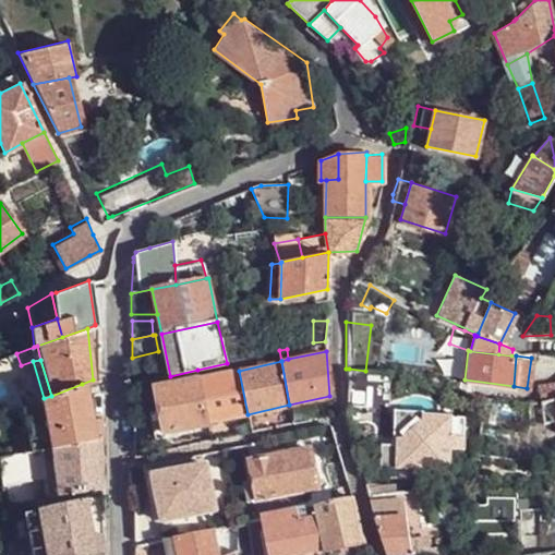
[(365,371),(349,369),(348,402),(348,403),(350,405),(388,408),(390,372),(388,372),(365,371)]
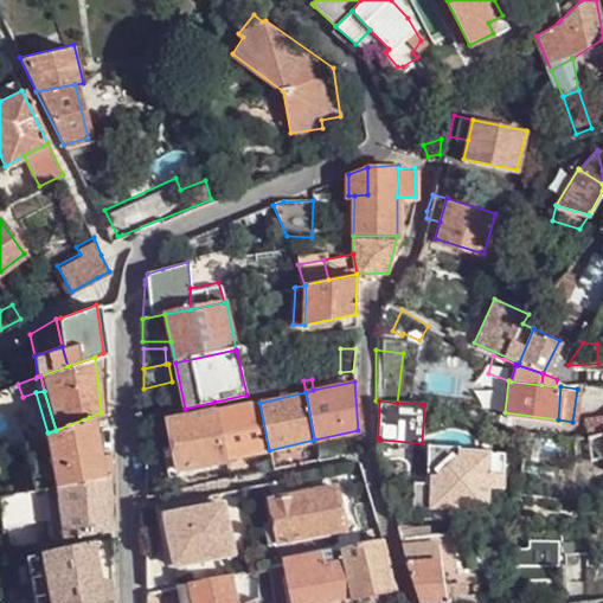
[(269,450),(260,403),(217,412),(225,460),(269,450)]
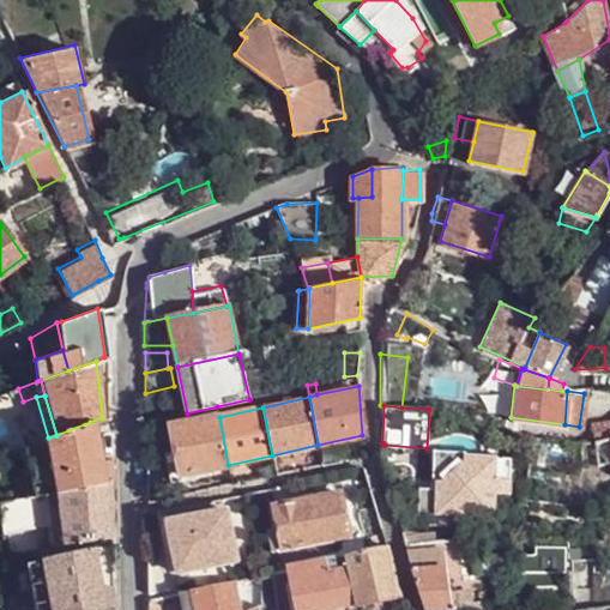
[(228,465),(219,417),(170,428),(175,452),(180,475),(228,465)]
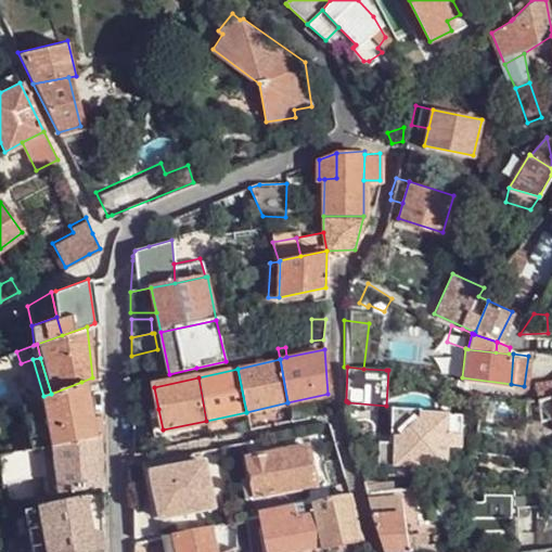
[(535,383),(537,398),(551,394),(551,380),(535,383)]
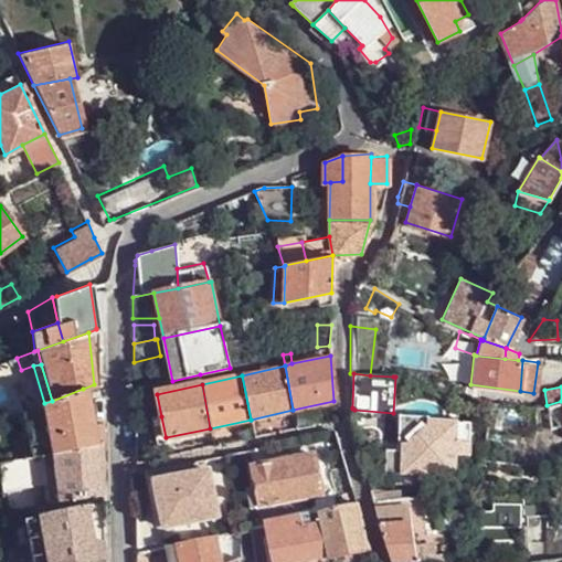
[(88,409),(83,389),(52,401),(44,403),(38,405),(48,449),(49,449),(95,439),(92,423),(88,409)]
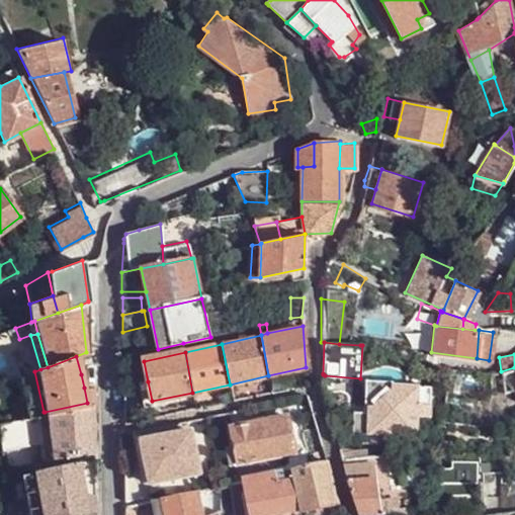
[(514,385),(514,367),(501,371),(503,388),(514,385)]
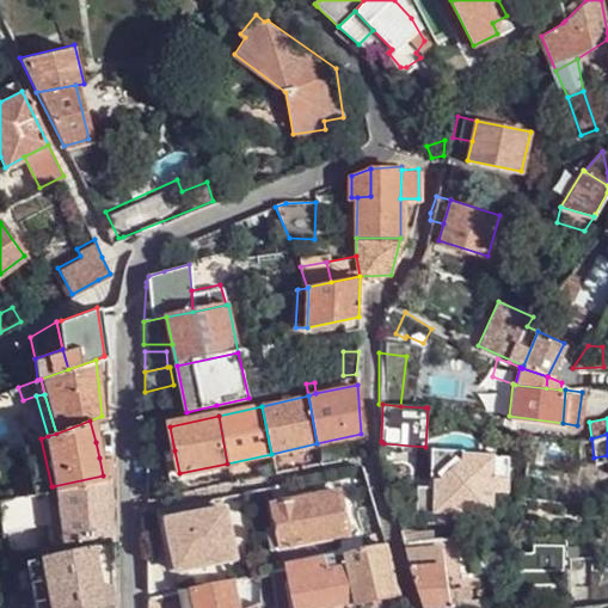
[(51,486),(41,438),(22,447),(31,491),(43,489),(51,486)]
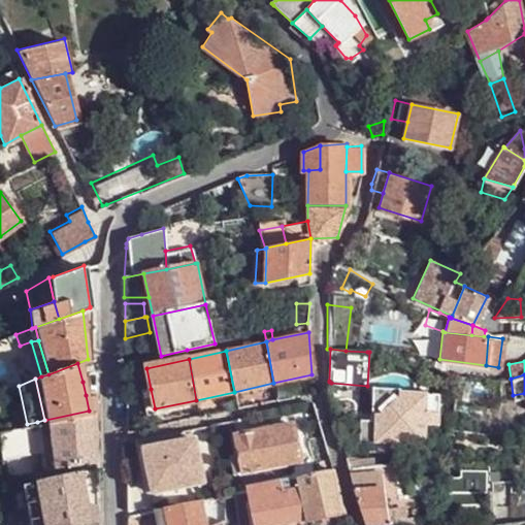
[(94,393),(93,380),(83,382),(86,395),(94,393)]
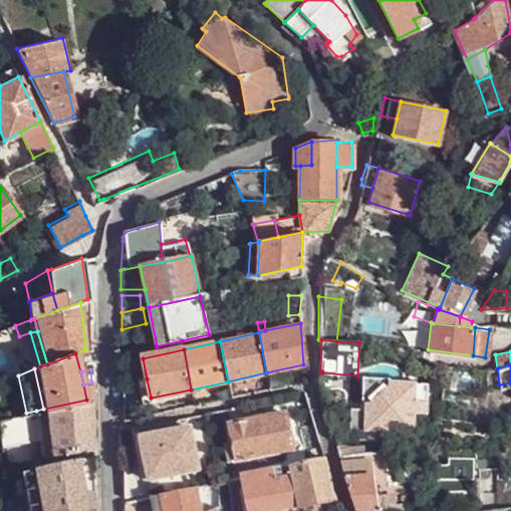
[(428,413),(429,385),(388,381),(389,378),(363,376),(361,408),(350,408),(349,429),(358,429),(357,438),(378,440),(379,431),(414,433),(415,413),(428,413)]
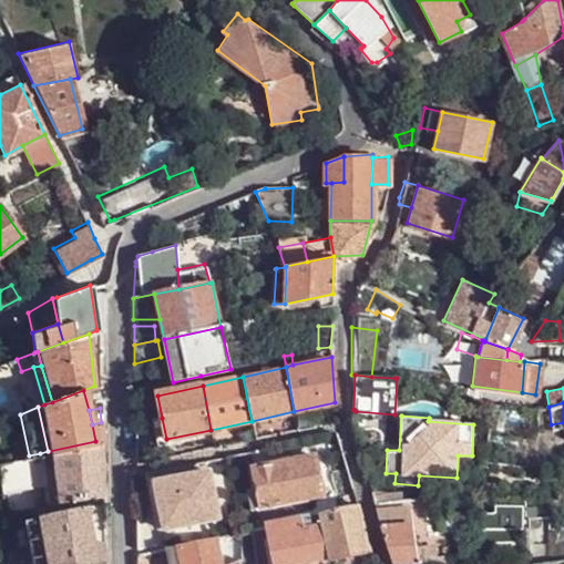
[(162,418),(153,420),(157,441),(166,439),(162,418)]
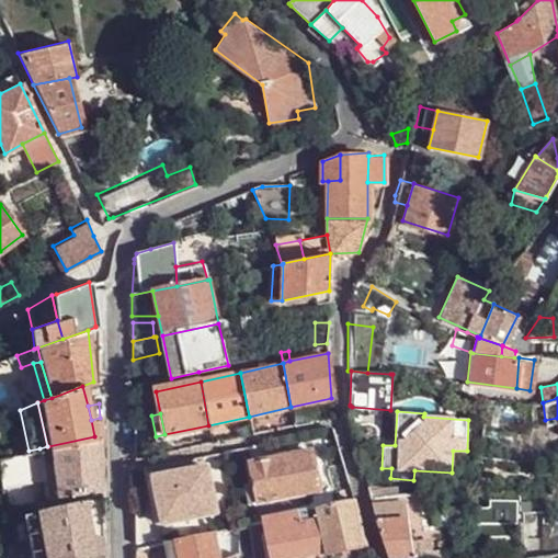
[(100,435),(100,418),(91,420),(94,436),(100,435)]
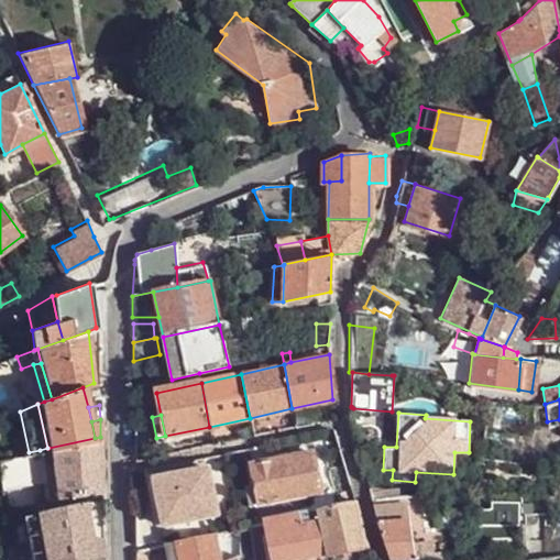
[(100,490),(100,437),(95,438),(48,448),(55,497),(100,490)]
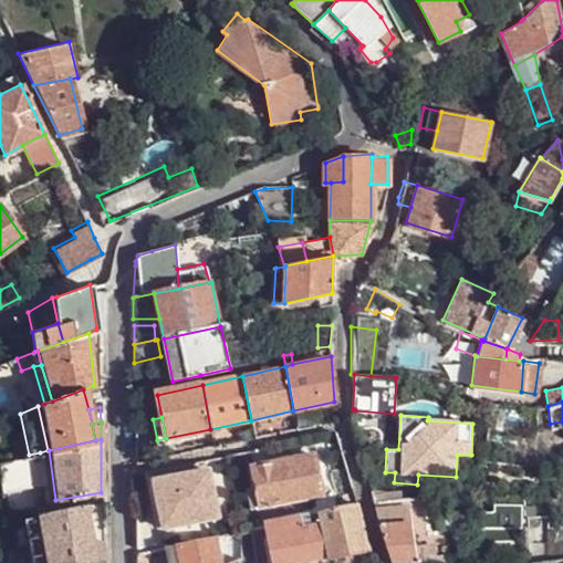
[(48,450),(40,452),(29,455),(0,461),(0,471),(4,491),(42,483),(43,501),(55,500),(49,450),(48,450)]
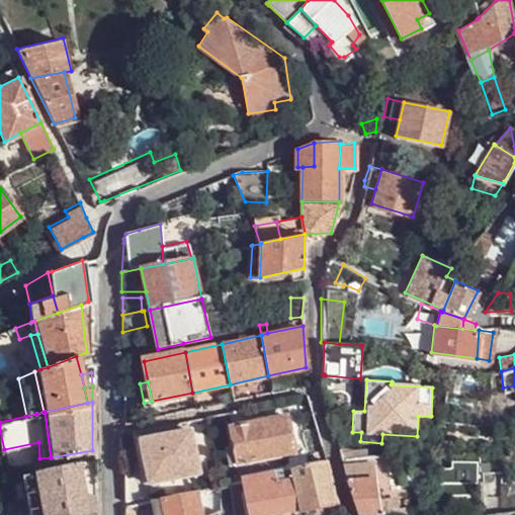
[(293,450),(286,412),(230,424),(238,461),(293,450)]
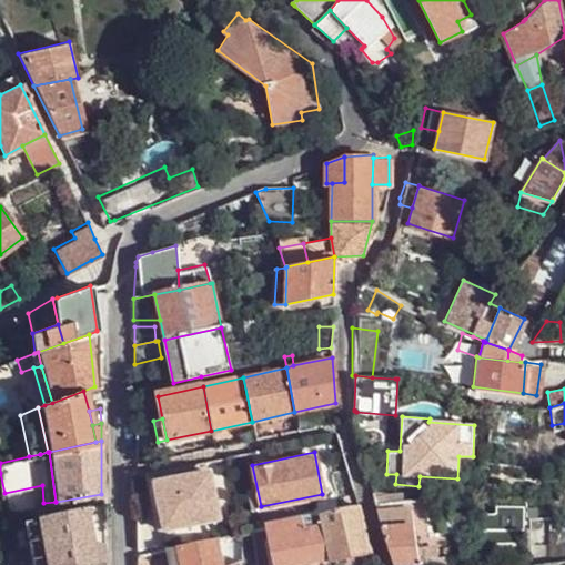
[(218,515),(209,475),(154,486),(163,528),(218,515)]
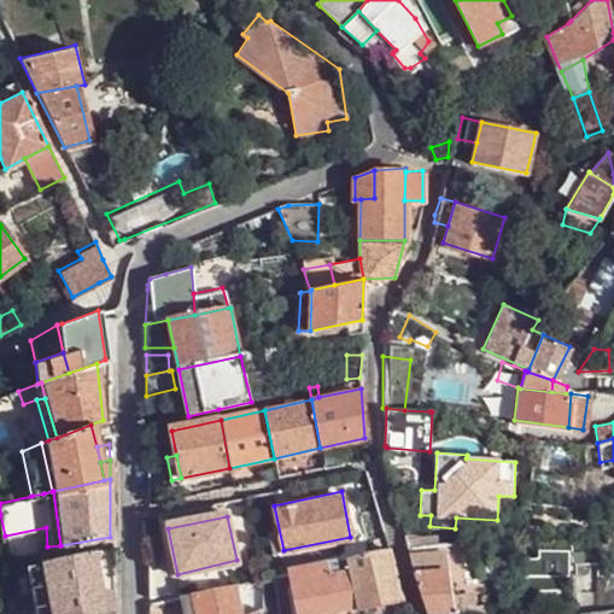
[(437,533),(403,534),(408,553),(439,551),(437,533)]
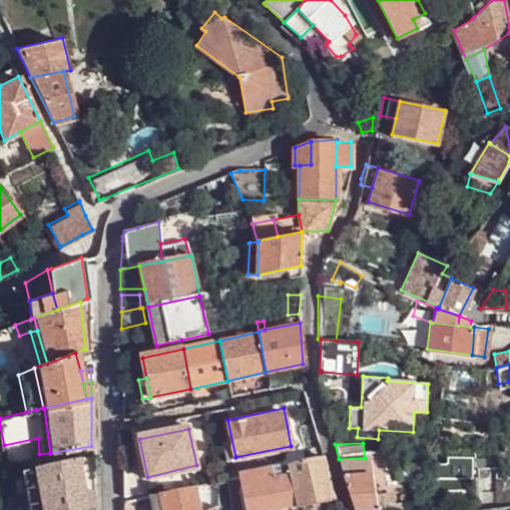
[(458,473),(457,453),(446,453),(446,473),(458,473)]
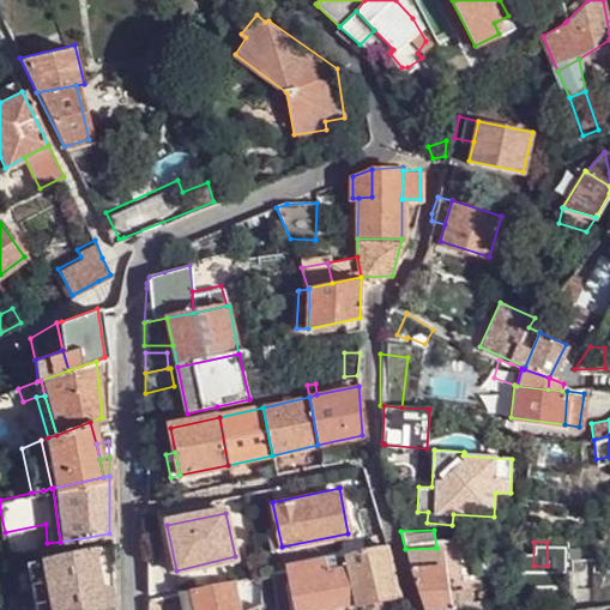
[(547,542),(548,566),(568,565),(568,542),(547,542)]
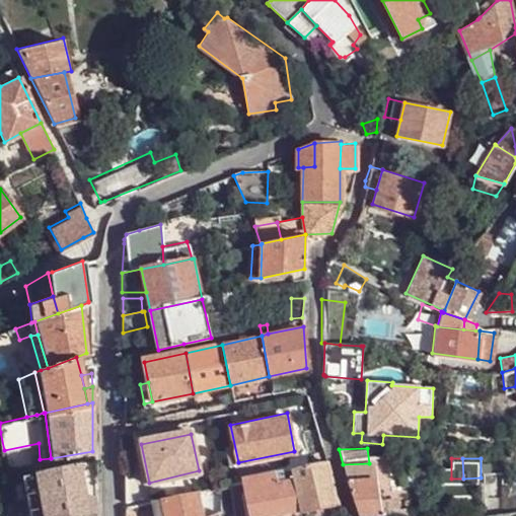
[(336,501),(325,460),(292,467),(294,476),(295,476),(302,508),(336,501)]
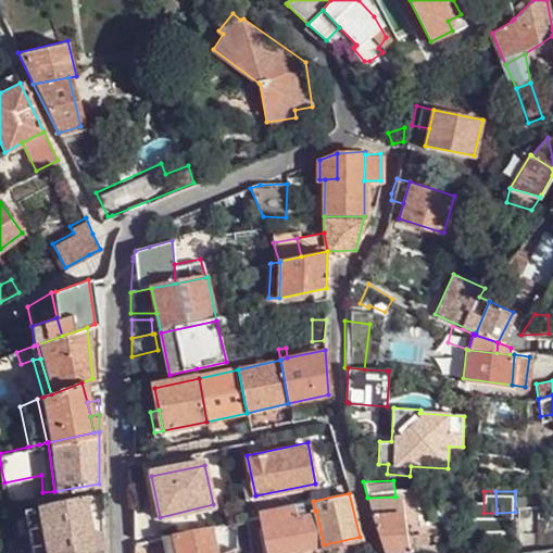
[(95,552),(101,552),(98,529),(89,531),(83,495),(35,506),(45,552),(95,552)]
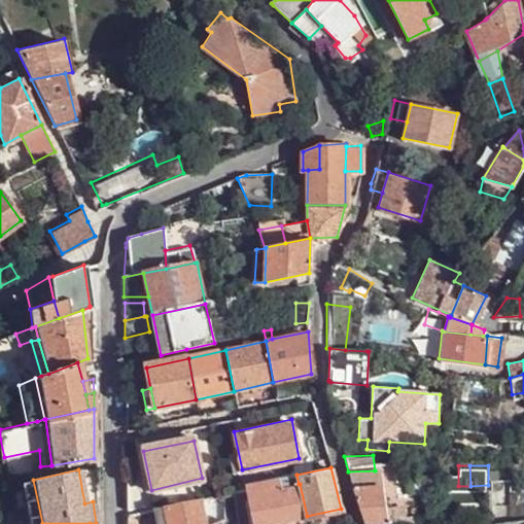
[(382,486),(380,469),(375,470),(348,472),(352,489),(382,486)]
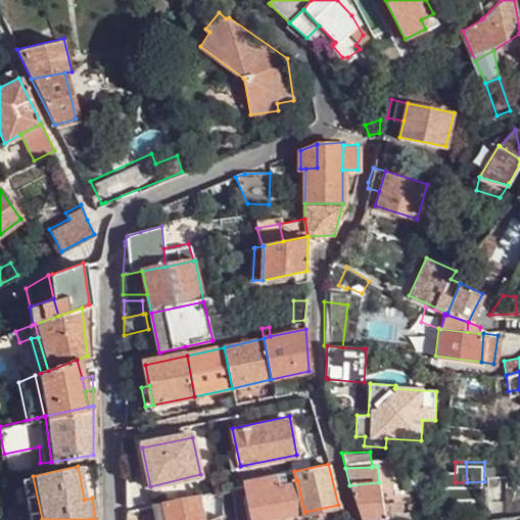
[(284,472),(246,481),(253,519),(304,519),(302,513),(304,512),(297,480),(296,480),(287,483),(284,472)]
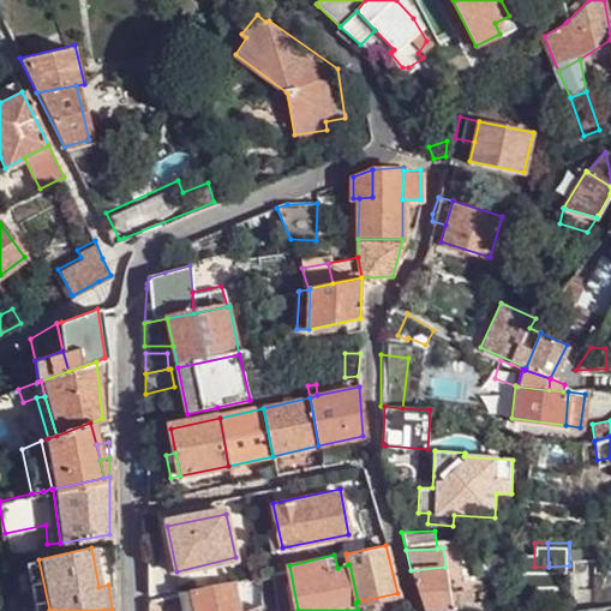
[(49,610),(39,559),(23,562),(34,610),(49,610)]
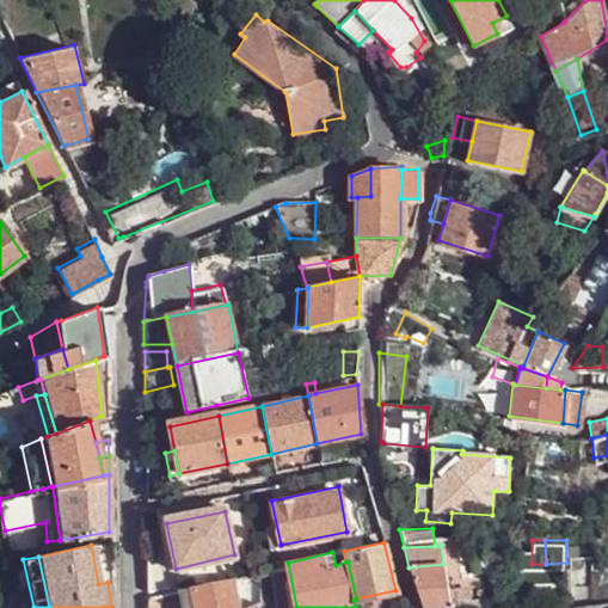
[(172,585),(166,562),(158,563),(146,560),(146,591),(172,585)]
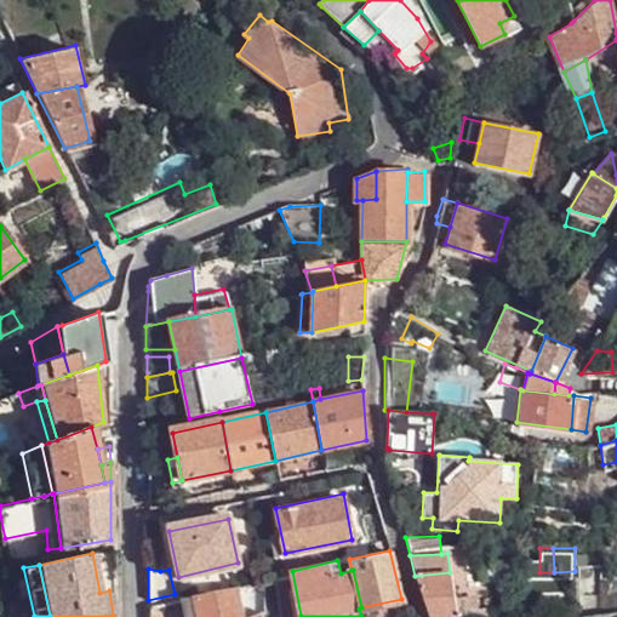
[(450,572),(415,576),(428,616),(453,616),(453,599),(450,572)]
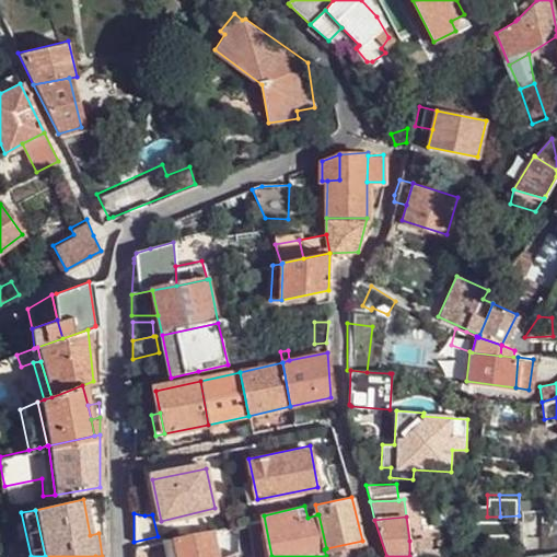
[(218,556),(212,528),(173,536),(177,556),(218,556)]
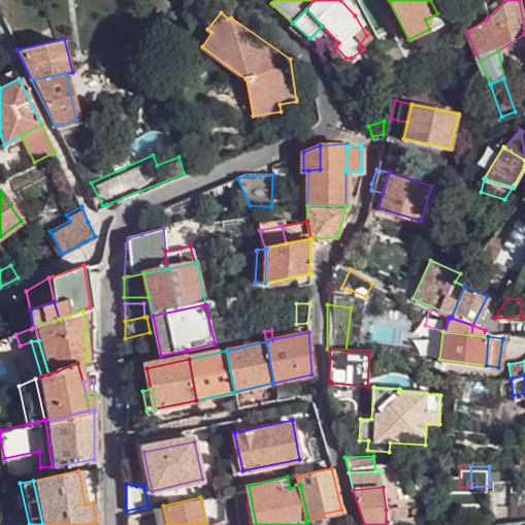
[(167,524),(163,505),(155,509),(158,524),(167,524)]
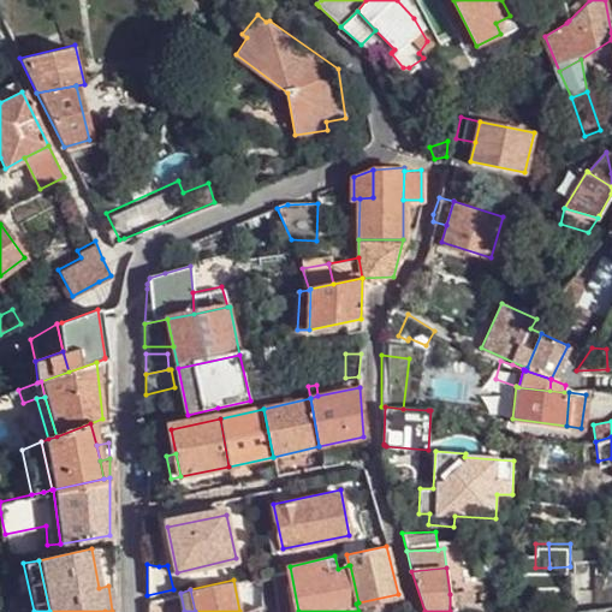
[(450,611),(474,611),(469,590),(450,594),(450,611)]
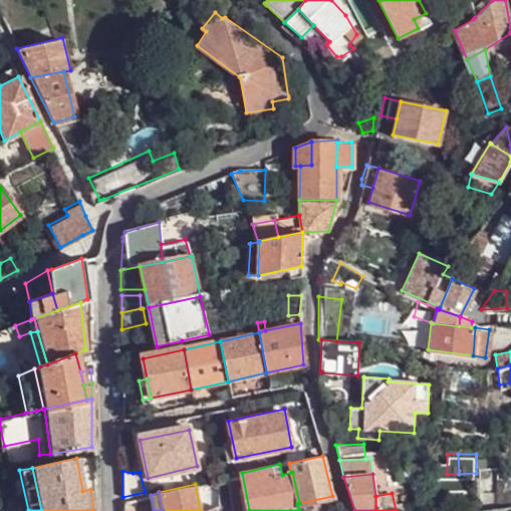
[(154,510),(151,495),(122,501),(122,510),(154,510)]
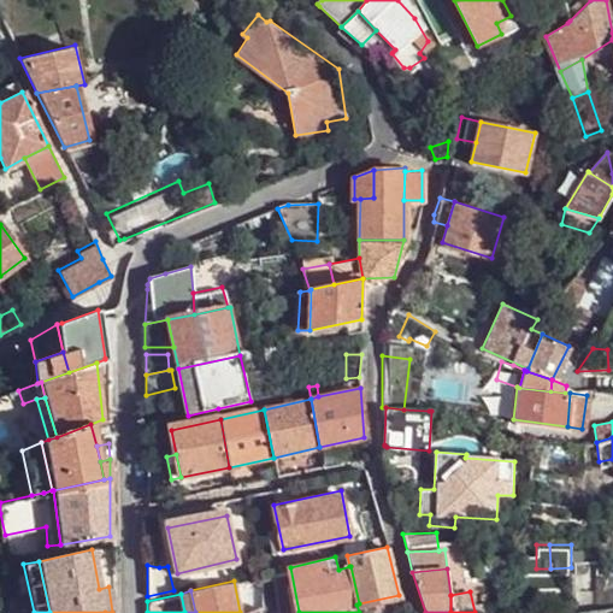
[(359,603),(357,605),(359,612),(402,605),(399,595),(359,603)]
